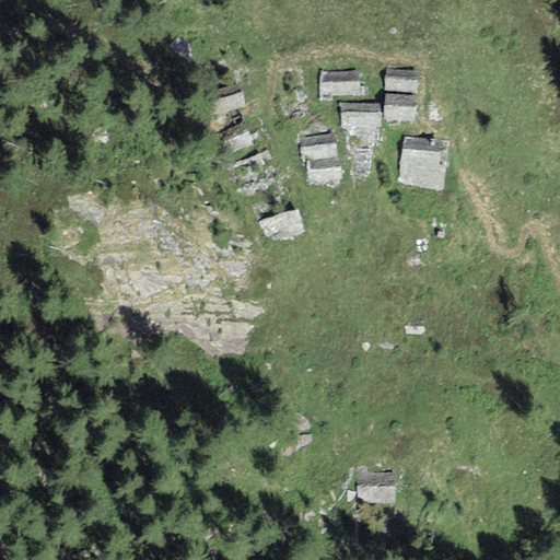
[(416,70),(385,70),(384,91),(416,91),(416,70)]
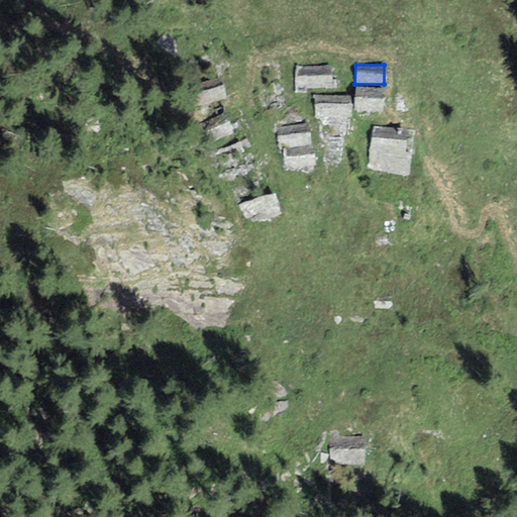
[(330,66),(297,67),(296,86),(330,87),(330,66)]
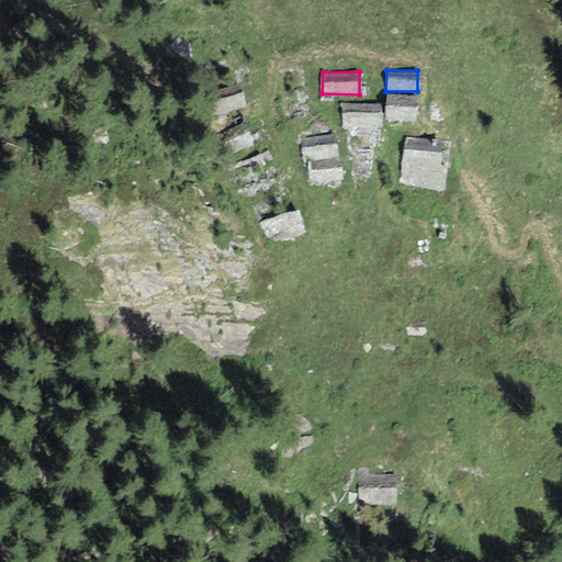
[(239,83),(212,92),(220,114),(247,105),(239,83)]
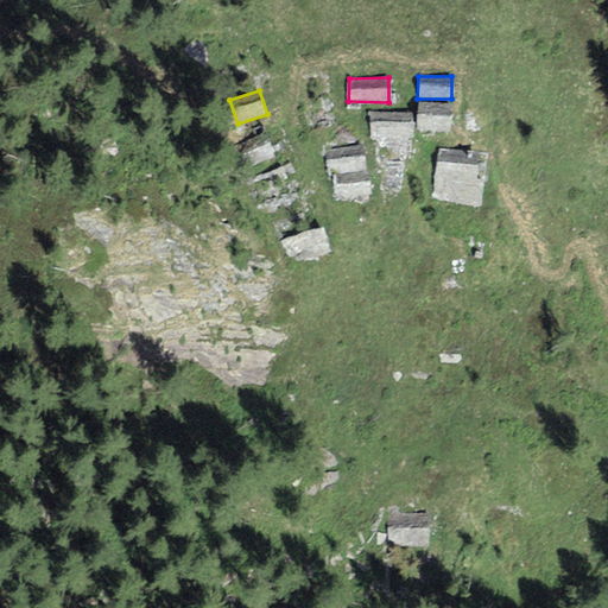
[(453,103),(418,102),(417,130),(451,130),(453,103)]
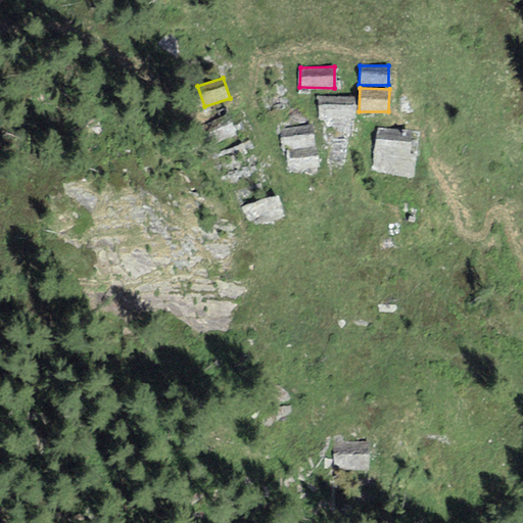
[(354,96),(319,96),(319,119),(353,119),(354,96)]
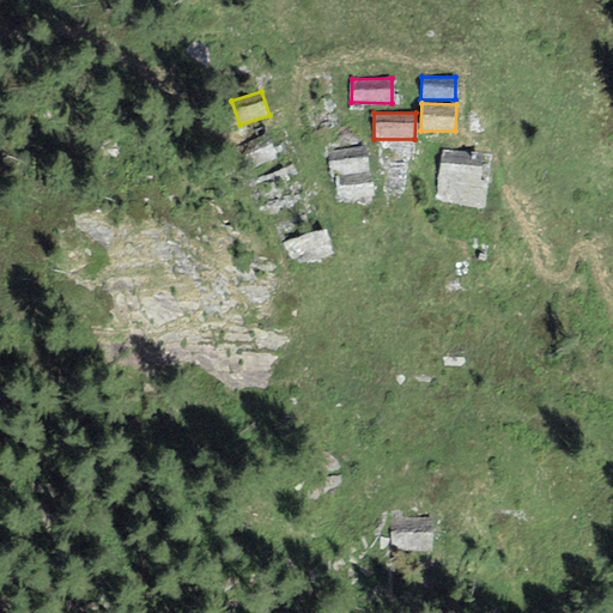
[(267,134),(238,146),(249,173),(278,159),(267,134)]
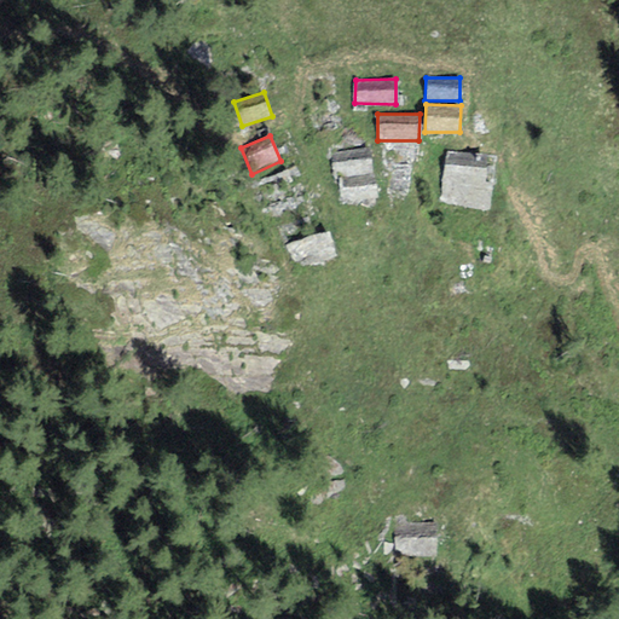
[(369,149),(333,154),(335,174),(372,171),(369,149)]
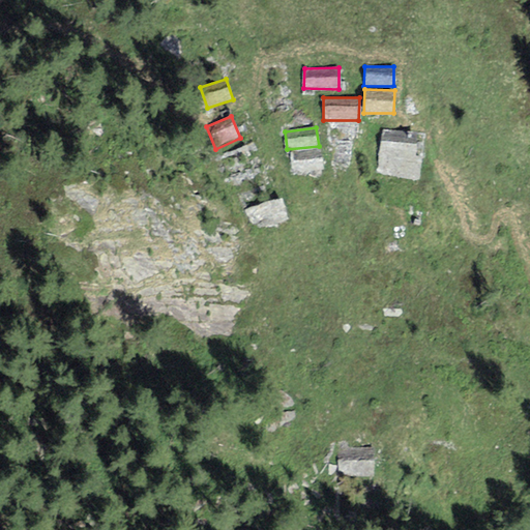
[(417,134),(382,129),(377,173),(419,181),(421,156),(415,155),(417,134)]
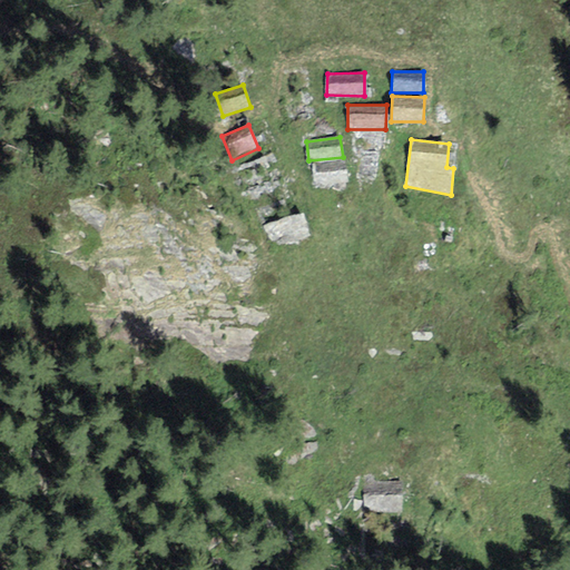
[(344,159),(314,165),(317,185),(347,180),(344,159)]
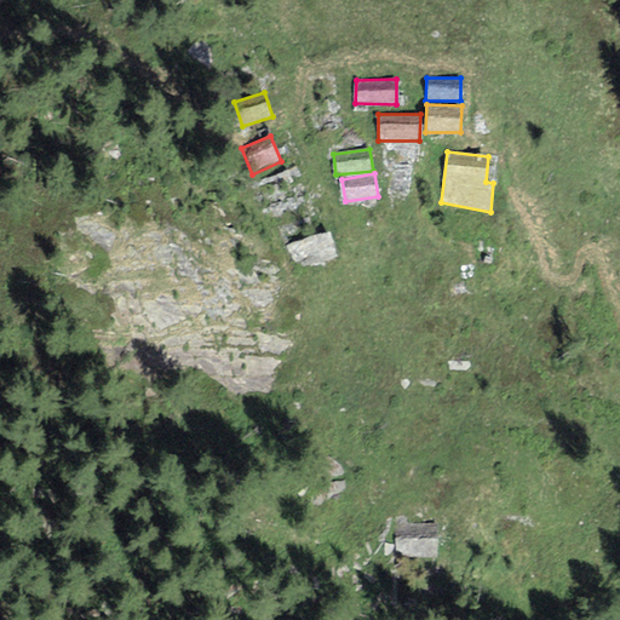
[(328,230),(286,245),(293,269),(337,256),(328,230)]
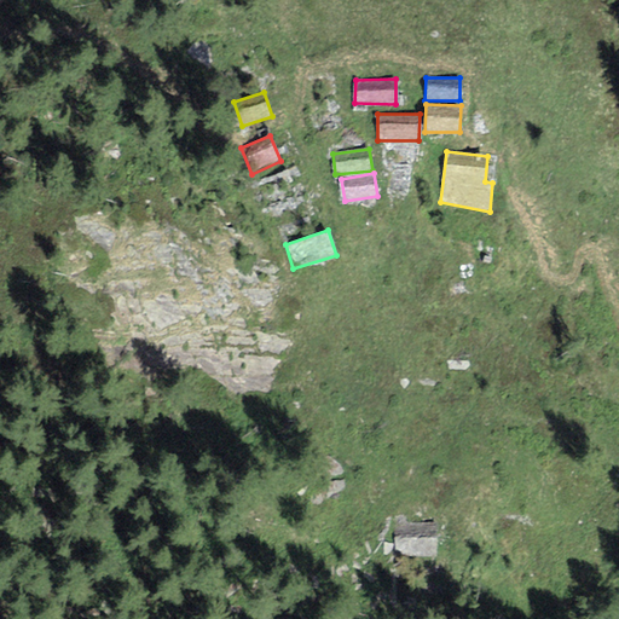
[(437,521),(394,522),(395,556),(438,555),(437,521)]
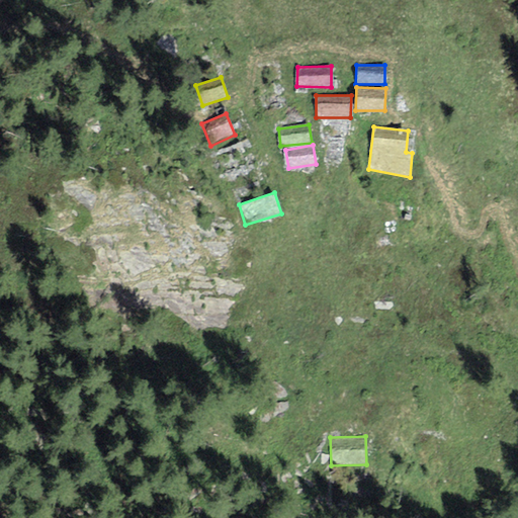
All buildings are outlined.
